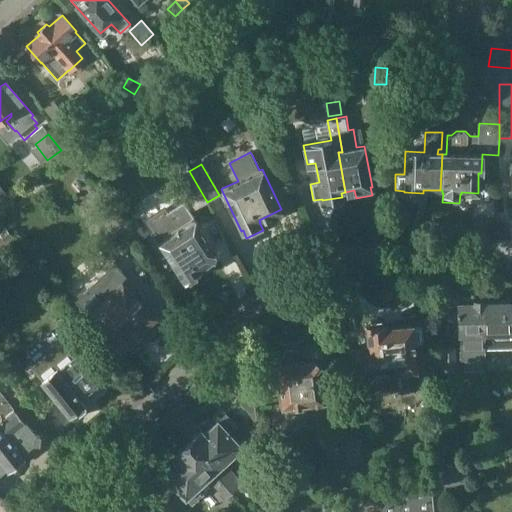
[(207,202),(189,171),(179,177),(196,208),(207,202)]
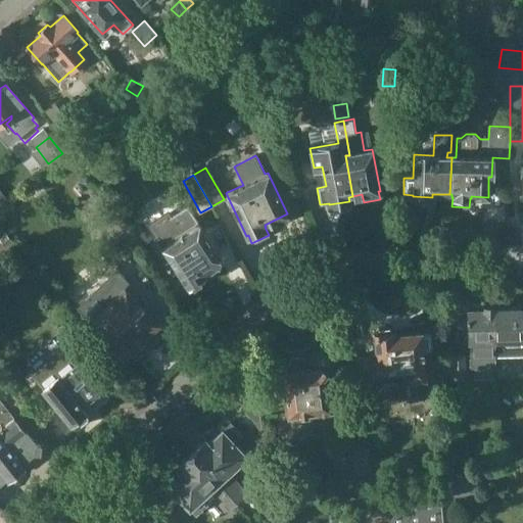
[(0,207),(9,200),(0,189),(0,207)]
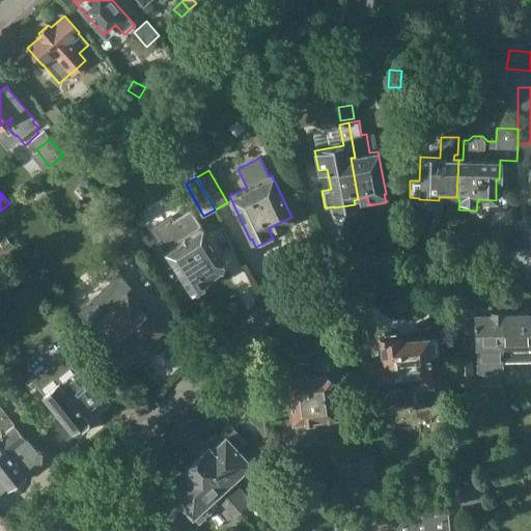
[(171,218),(151,231),(159,242),(156,244),(163,255),(166,253),(179,274),(173,278),(172,282),(179,294),(185,294),(191,289),(192,291),(208,281),(206,278),(222,269),(223,260),(202,227),(199,229),(198,227),(200,226),(192,212),(189,214),(187,212),(173,221),(171,218)]
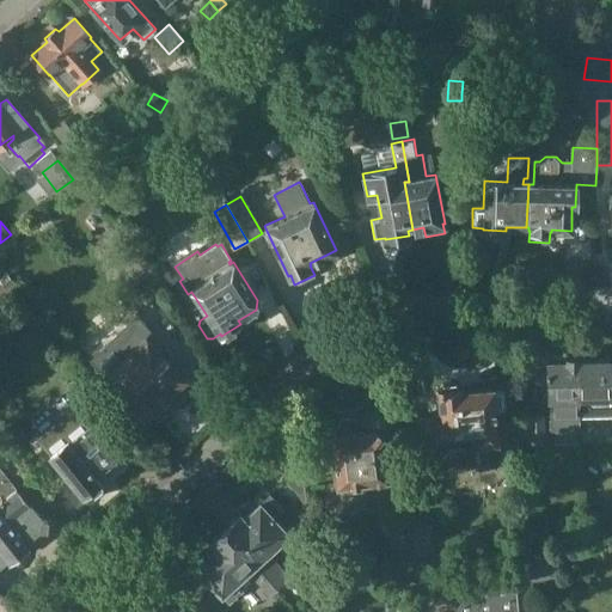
[(8,275),(1,281),(7,288),(14,282),(8,275)]
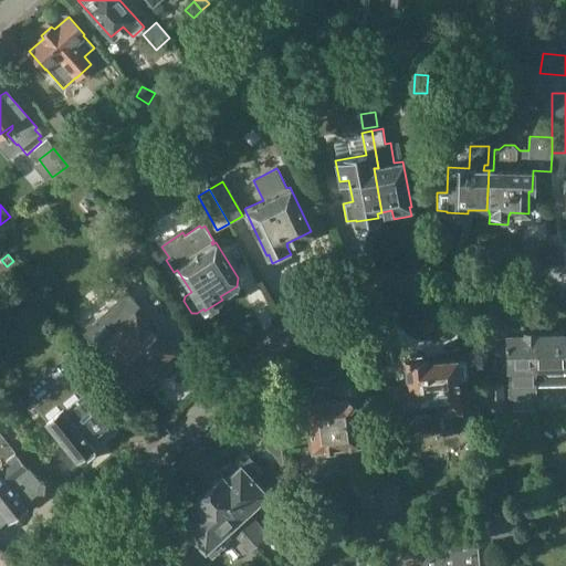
[(123,289),(80,329),(96,347),(98,349),(97,349),(132,386),(142,376),(143,376),(144,376),(152,385),(168,369),(159,360),(160,359),(159,358),(169,349),(135,313),(135,314),(129,310),(137,302),(123,289)]
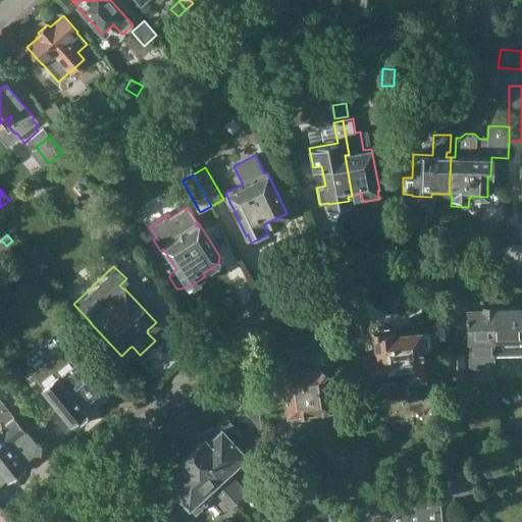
[(468,353),(469,367),(492,367),(492,356),(492,308),(468,309),(468,353)]
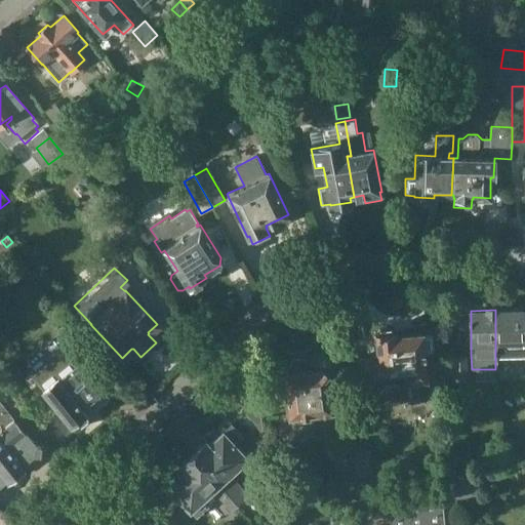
[(522,310),(495,310),(495,358),(524,358),(524,330),(523,331),(522,310)]
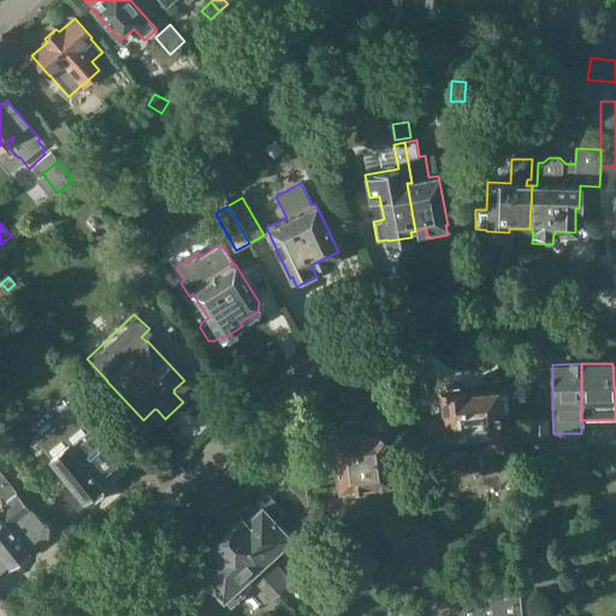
[(496,390),(465,392),(465,390),(463,391),(463,389),(462,389),(457,385),(445,386),(443,391),(442,391),(442,392),(440,392),(443,420),(439,420),(440,424),(428,425),(431,446),(443,445),(443,450),(478,446),(480,467),(501,465),(499,445),(501,445),(497,413),(508,413),(507,392),(496,394),(496,390)]
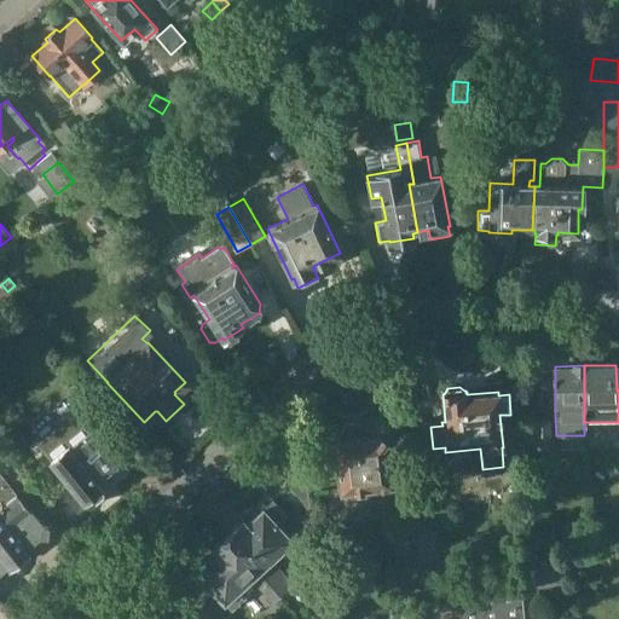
[(57,431),(40,445),(52,460),(51,460),(82,499),(84,499),(88,505),(94,505),(105,497),(106,492),(100,486),(102,485),(99,482),(122,464),(93,429),(111,415),(93,393),(80,404),(86,412),(87,414),(82,417),(81,417),(80,416),(59,433),(57,431)]
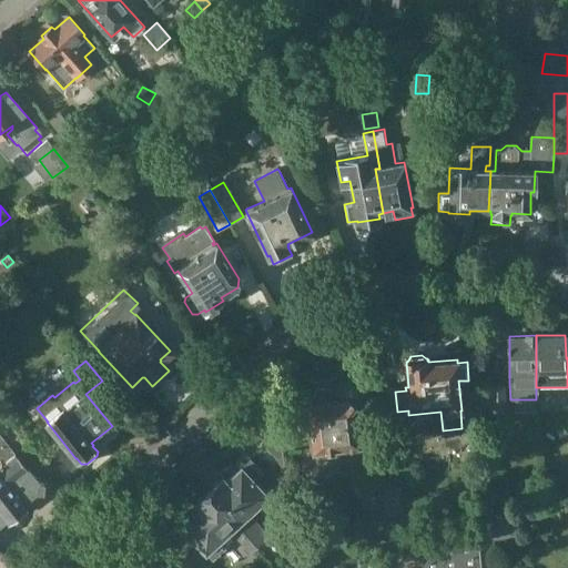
[(506,385),(490,385),(489,414),(506,414),(506,385)]
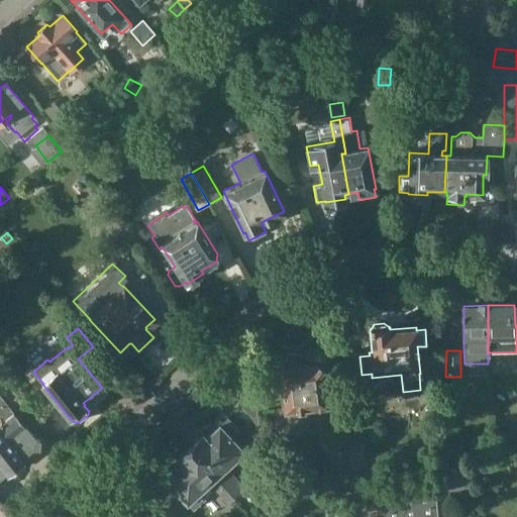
[(303,417),(301,409),(310,408),(313,429),(329,427),(326,405),(328,405),(323,363),(299,365),(299,364),(297,364),(297,363),(294,359),(285,360),(281,365),(282,366),(279,366),(279,368),(270,369),(272,386),(282,385),(284,410),(288,410),(289,418),(303,417)]
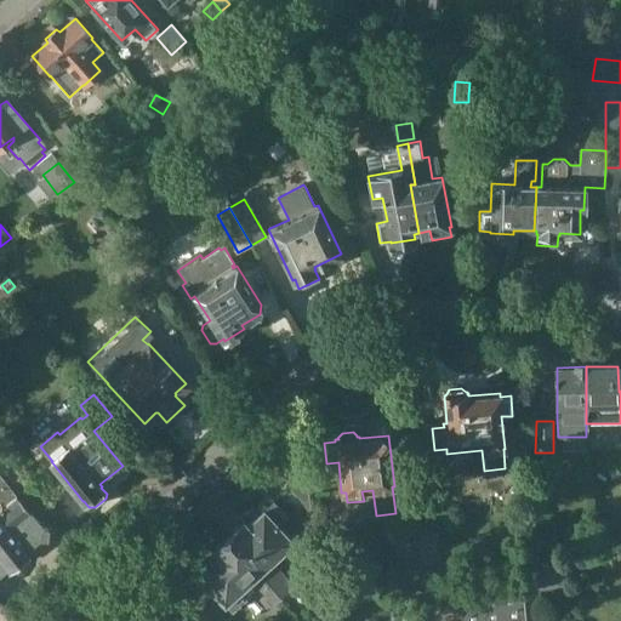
[(30,513),(0,474),(0,571),(9,565),(28,551),(26,548),(47,531),(32,512),(30,513)]
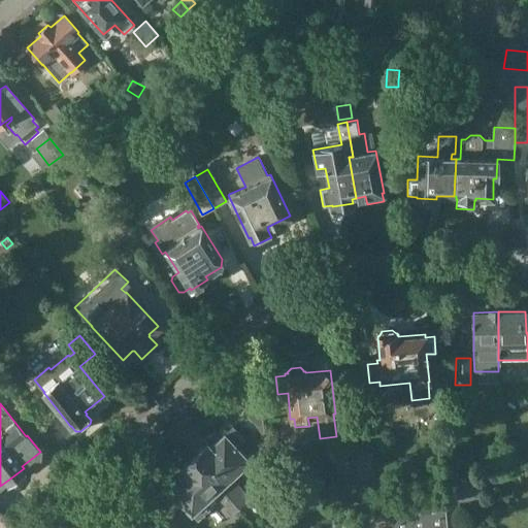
[(261,405),(249,416),(264,432),(265,432),(261,405)]
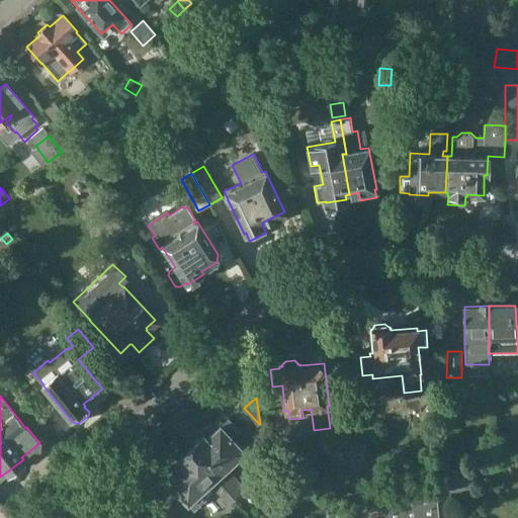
[(189,447),(234,497),(240,492),(223,471),(244,451),(232,437),(239,431),(229,419),(222,425),(221,424),(206,437),(204,434),(189,447)]
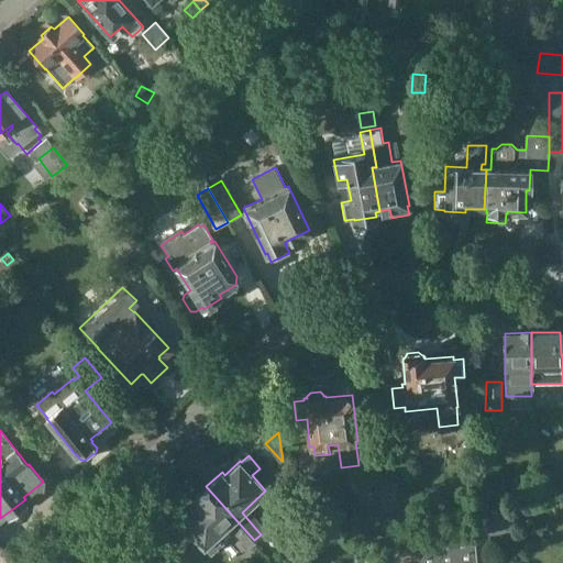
[(254,540),(206,486),(189,501),(192,505),(169,525),(184,540),(191,533),(203,548),(205,547),(210,553),(229,537),(223,530),(228,526),(247,547),(254,540)]
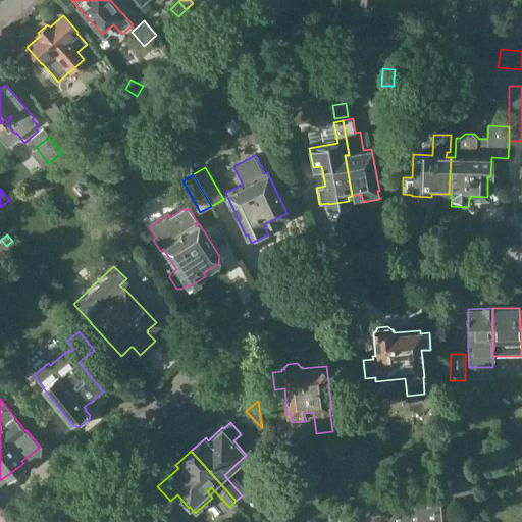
[(352,456),(336,456),(338,481),(354,479),(352,456)]
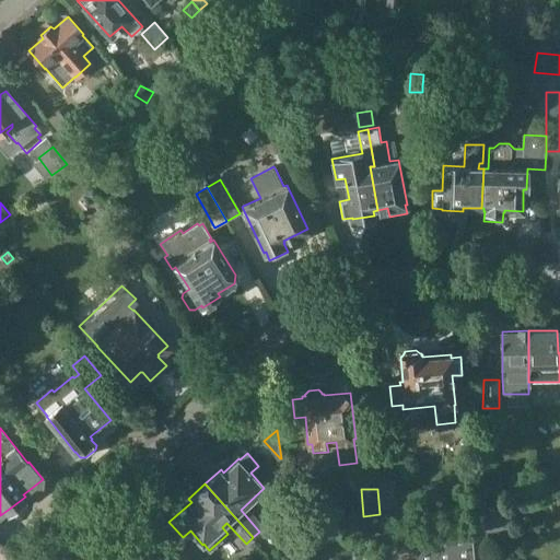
[(511,497),(485,497),(485,516),(511,516),(511,497)]
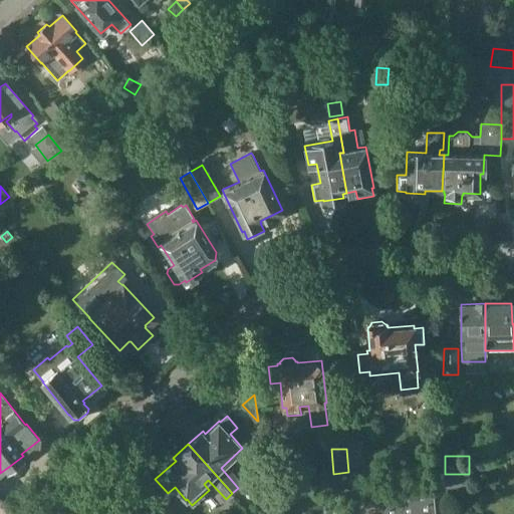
[(434,513),(432,490),(379,494),(381,513),(434,513)]
